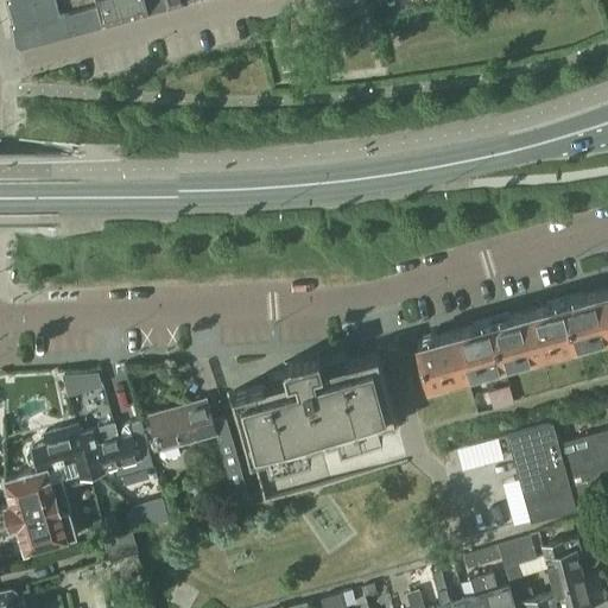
[(11,0),(18,21),(16,21),(18,38),(24,42),(103,19),(97,0),(11,0)]
